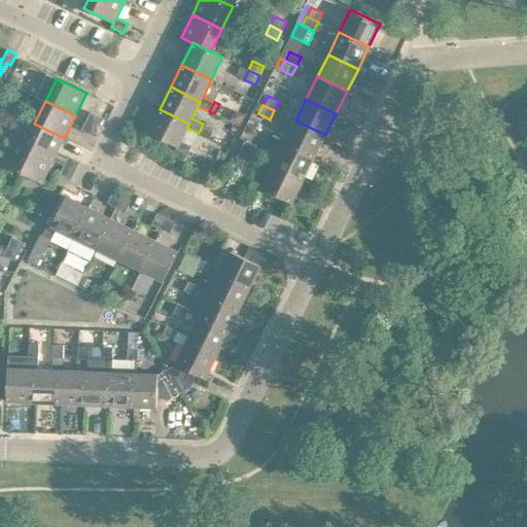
[(189,124),(160,109),(148,132),(177,146),(176,149),(187,155),(191,146),(181,141),(187,128),(189,124)]
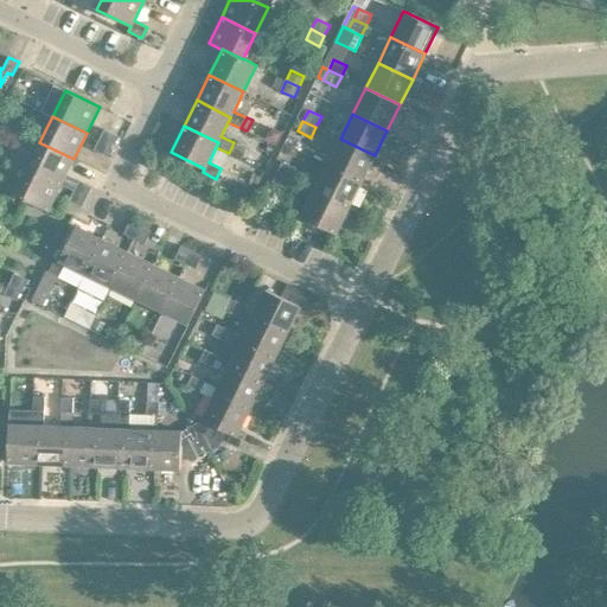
[(104,129),(98,140),(112,146),(117,135),(104,129)]
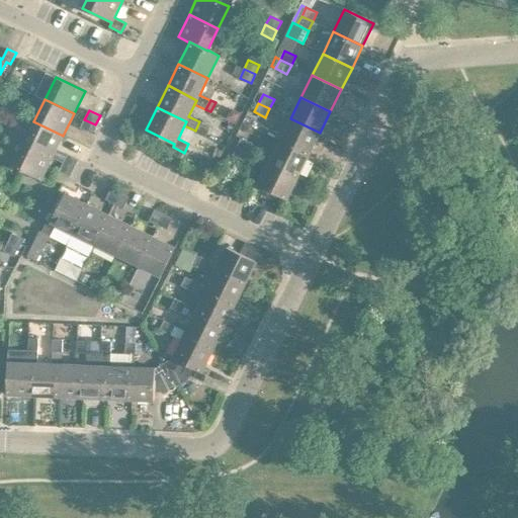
[(229,113),(226,117),(236,122),(241,113),(236,110),(229,113)]
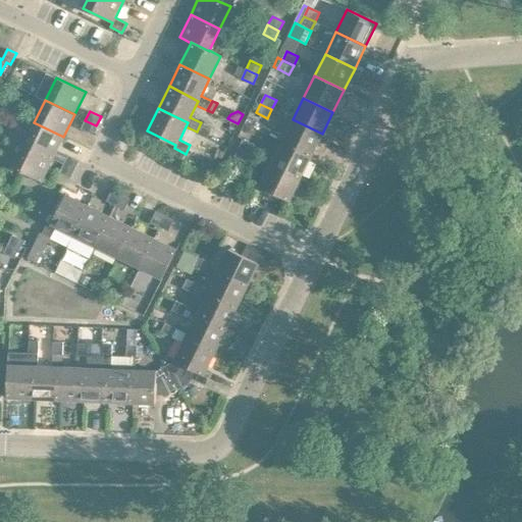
[(293,119),(281,142),(311,156),(322,134),(293,119)]
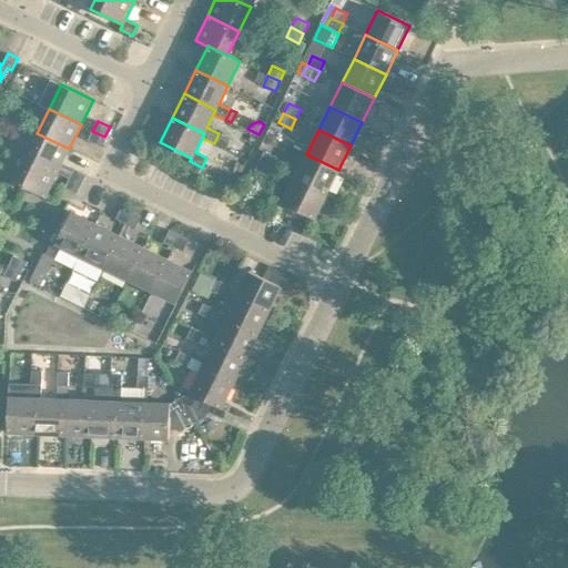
[(104,137),(92,131),(88,140),(100,146),(104,137)]
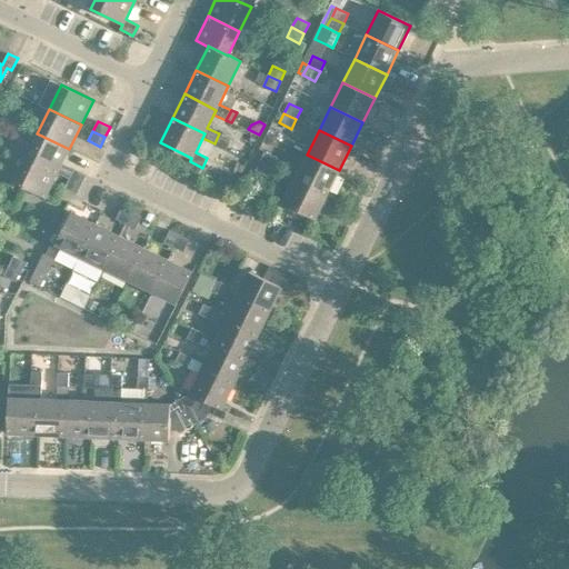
[(37,133),(26,157),(58,172),(62,163),(69,149),(37,133)]
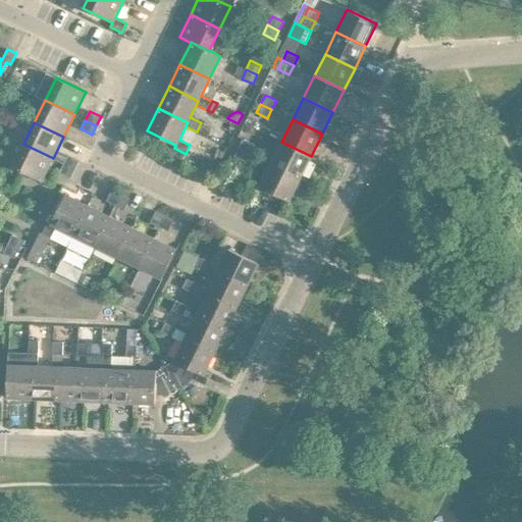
[(201,122),(197,132),(207,138),(212,128),(201,122)]
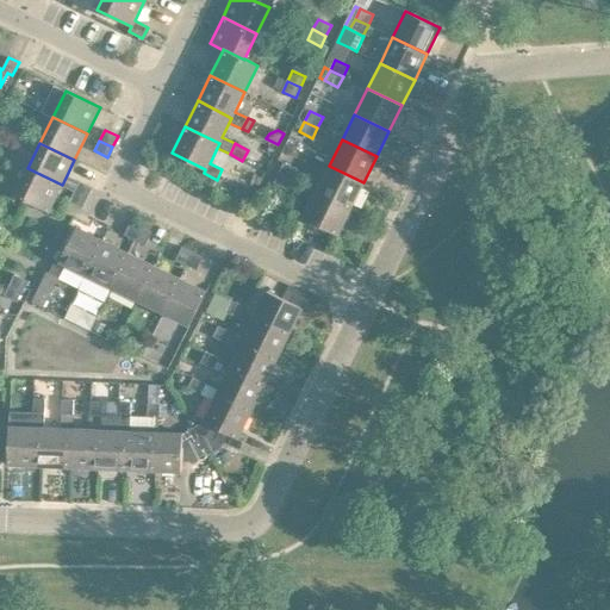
[(293,151),(291,156),(302,161),(304,156),(293,151)]
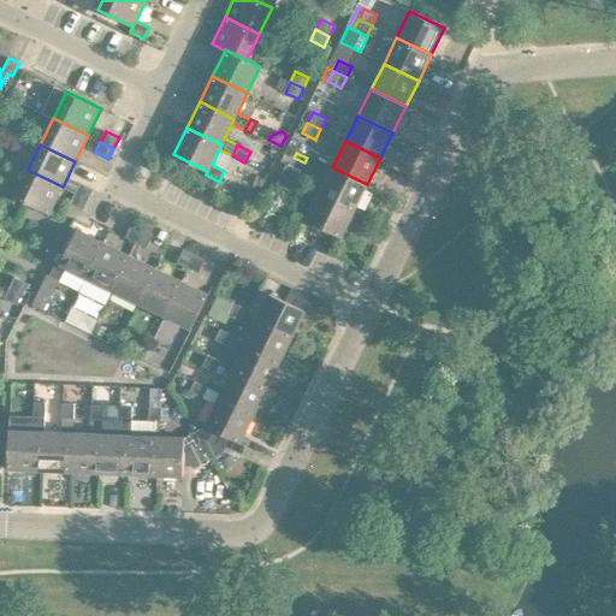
[(286,164),(282,175),(295,181),(300,170),(286,164)]
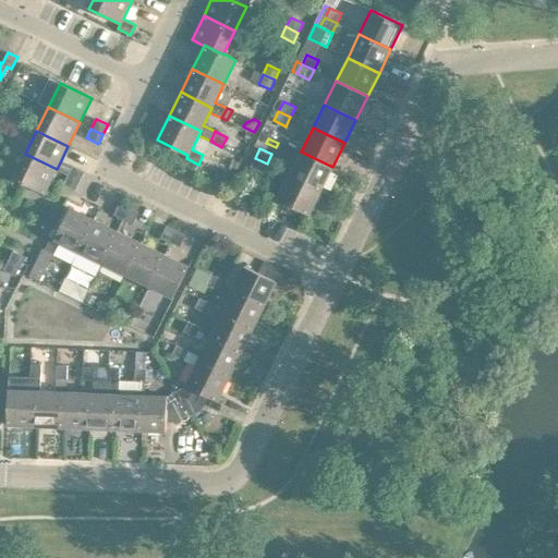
[(301,152),(290,174),(322,190),(332,167),(301,152)]
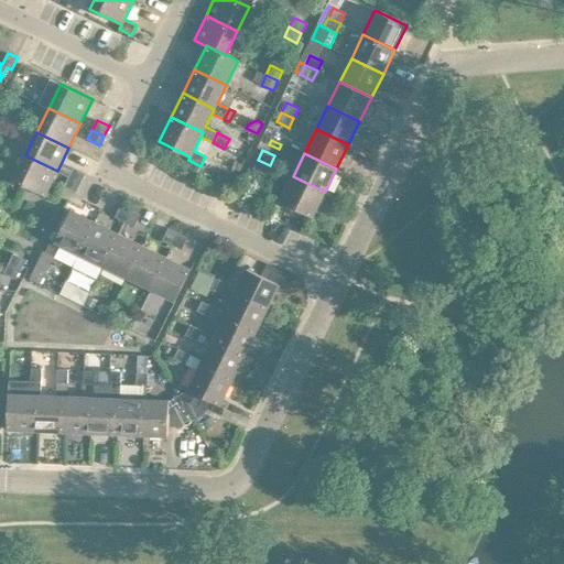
[(57,171),(25,155),(13,181),(44,196),(57,171)]
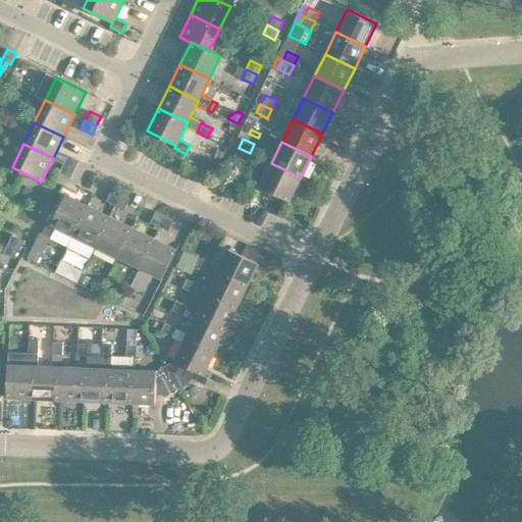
[(250,153),(239,148),(235,156),(246,162),(250,153)]
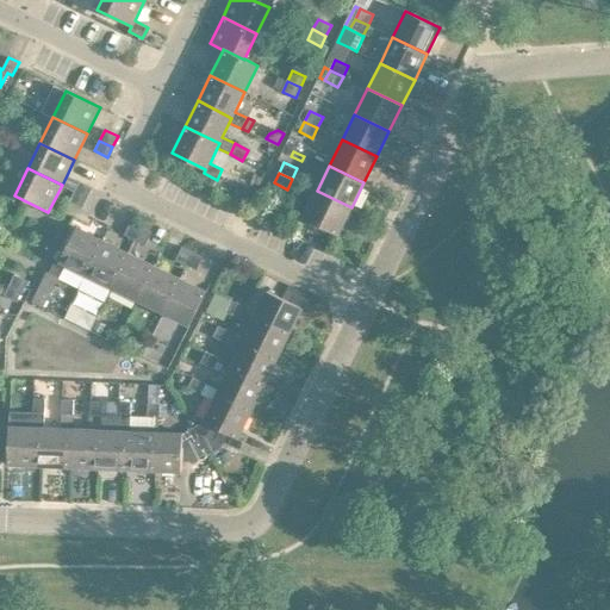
[(67,175),(62,185),(74,192),(80,181),(67,175)]
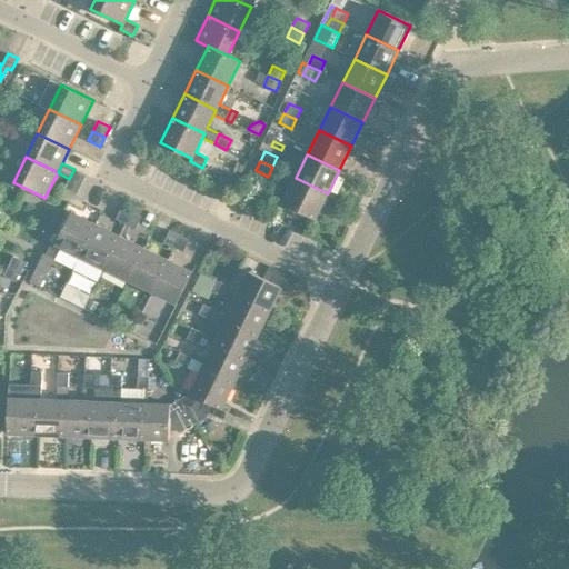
[(75,169),(69,179),(81,185),(87,175),(75,169)]
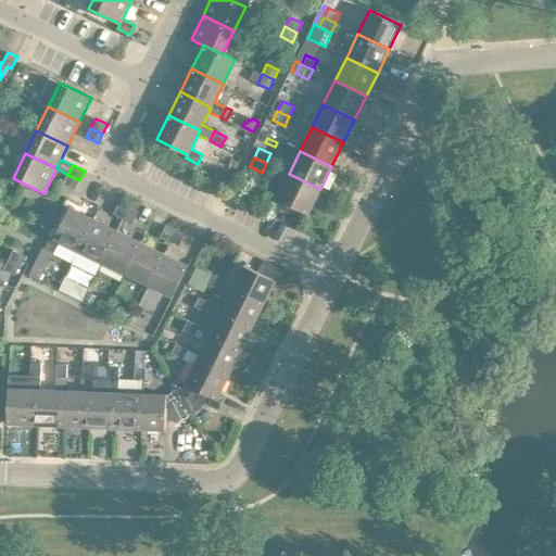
[(320,189),(289,174),(277,199),(308,214),(320,189)]
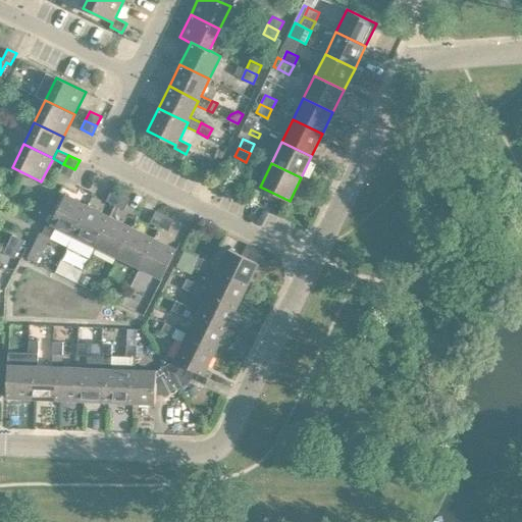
[(74,169),(63,164),(59,173),(70,178),(74,169)]
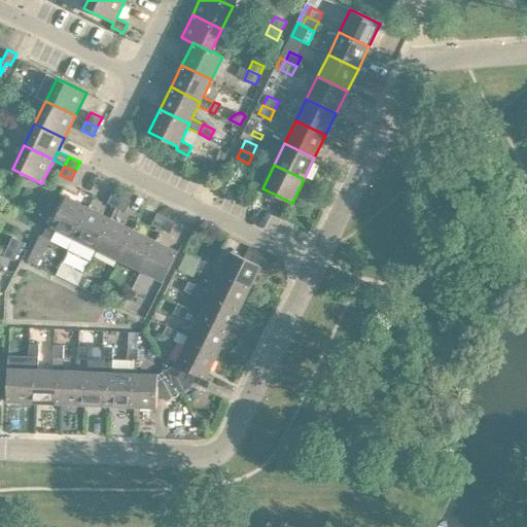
[(107,203),(116,207),(123,196),(113,191),(107,203)]
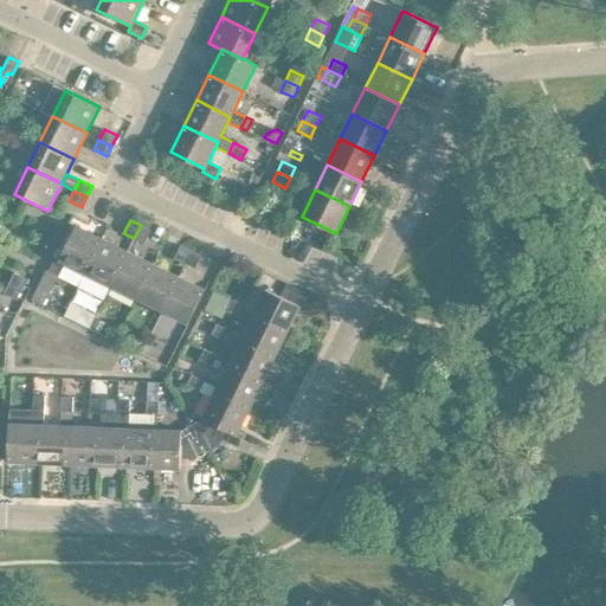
[(141,225),(134,238),(144,244),(150,231),(141,225)]
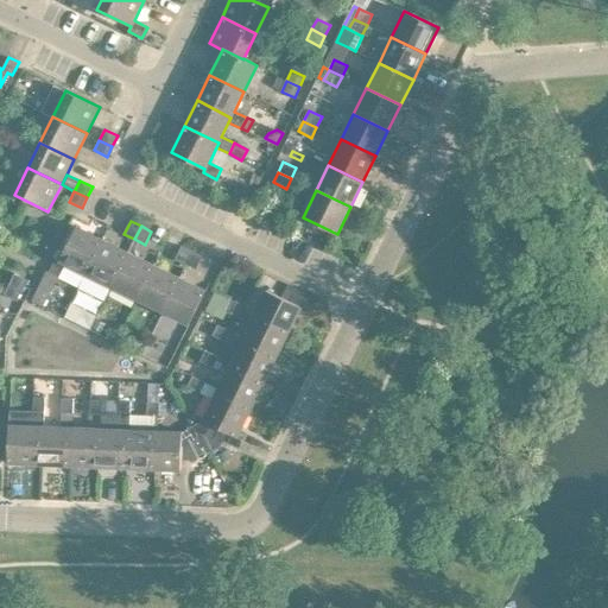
[(65,264),(86,274),(102,240),(76,227),(59,260),(56,259),(49,272),(58,276),(59,277),(65,264)]
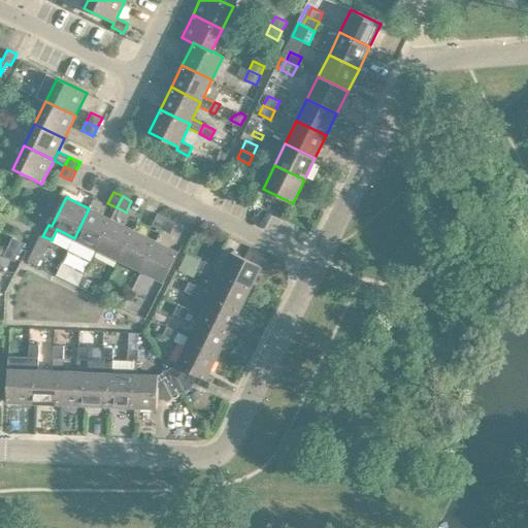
[(74,238),(97,249),(111,219),(89,208),(74,238)]
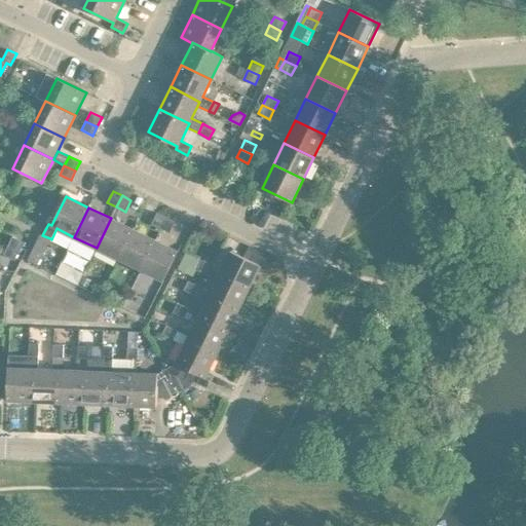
[(151,224),(160,229),(166,217),(157,213),(151,224)]
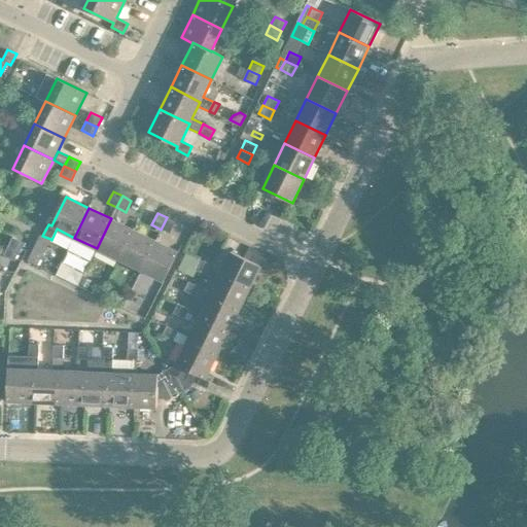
[(167,217),(161,230),(170,234),(175,222),(167,217)]
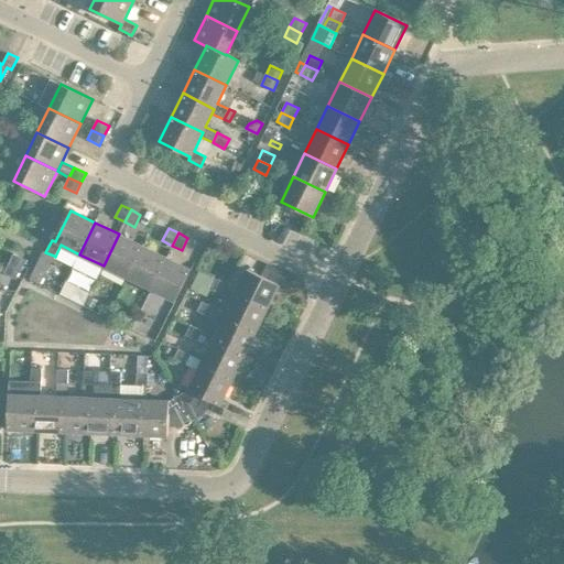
[(104,266),(127,278),(142,246),(119,234),(104,266)]
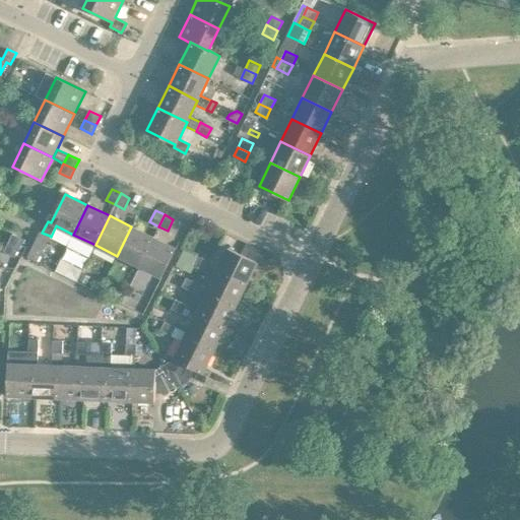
[(117,256),(139,266),(153,237),(131,226),(117,256)]
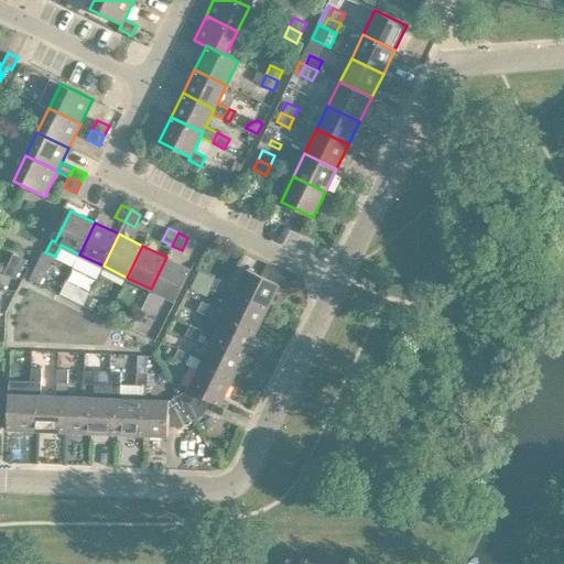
[(40,284),(54,256),(45,252),(44,251),(30,279),(40,284)]
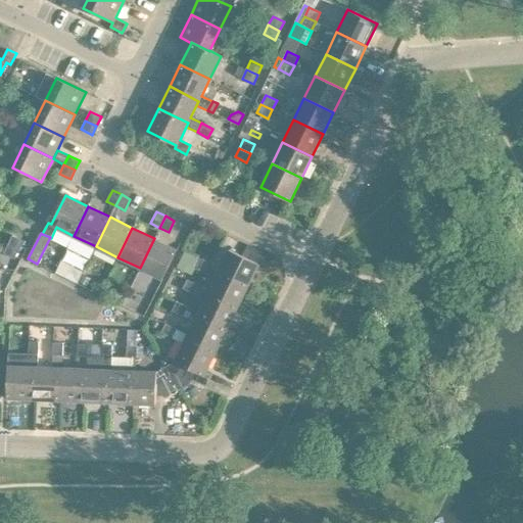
[(12,235),(8,244),(19,249),(24,241),(12,235)]
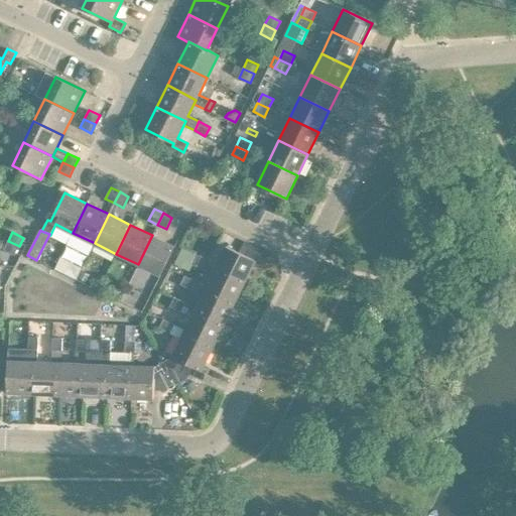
[(152,235),(138,264),(160,275),(174,246),(152,235)]
